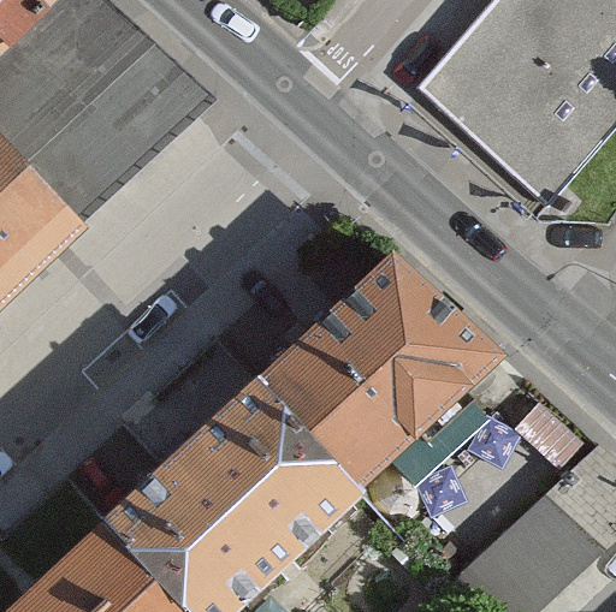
[(0,312),(214,97),(110,0),(77,0),(0,77),(0,312)]
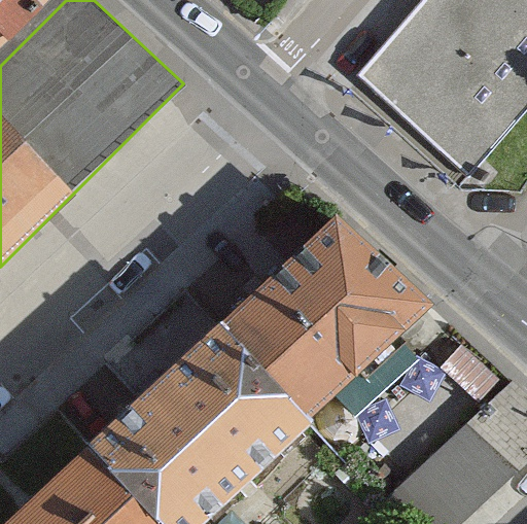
[(0,0),(0,66),(66,0),(0,0)]
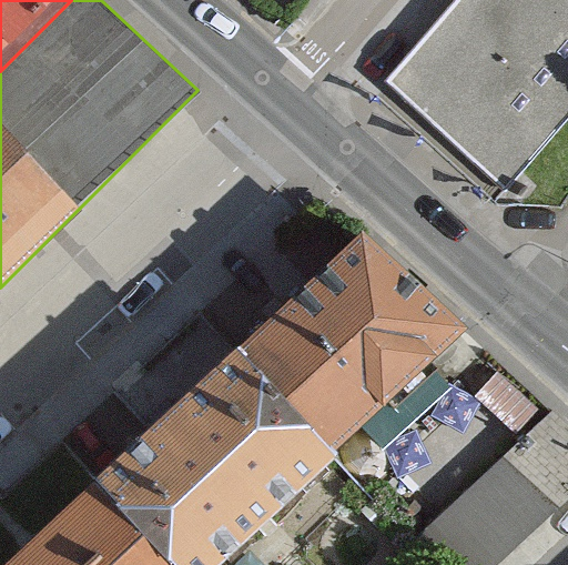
[(567,106),(567,0),(453,0),(385,80),(503,182),(567,106)]
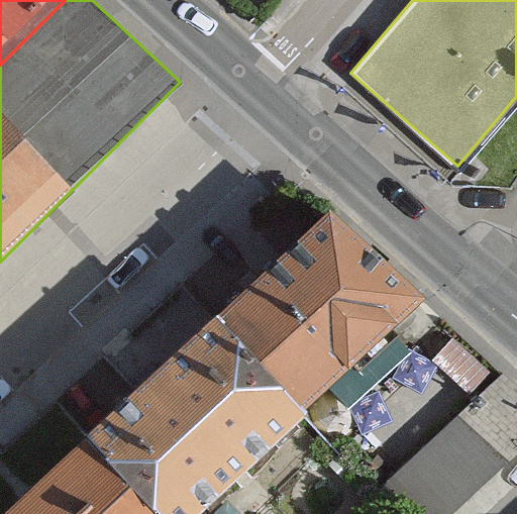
[(425,304),(335,210),(218,320),(308,414),(425,304)]
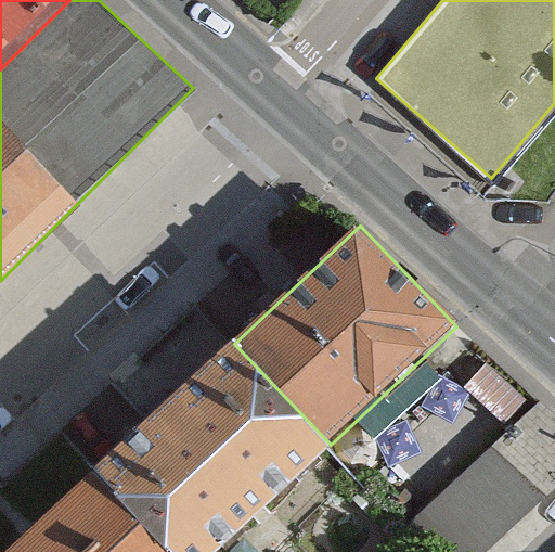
[(95,475),(167,551),(217,551),(331,445),(234,344),(95,475)]
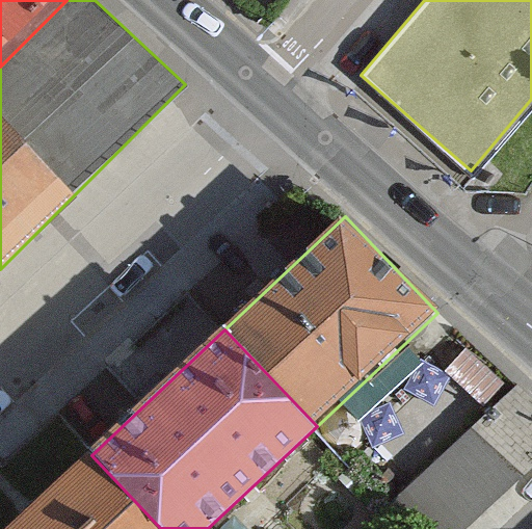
[(531,457),(531,391),(515,374),(505,385),(471,417),(521,469),(531,457)]
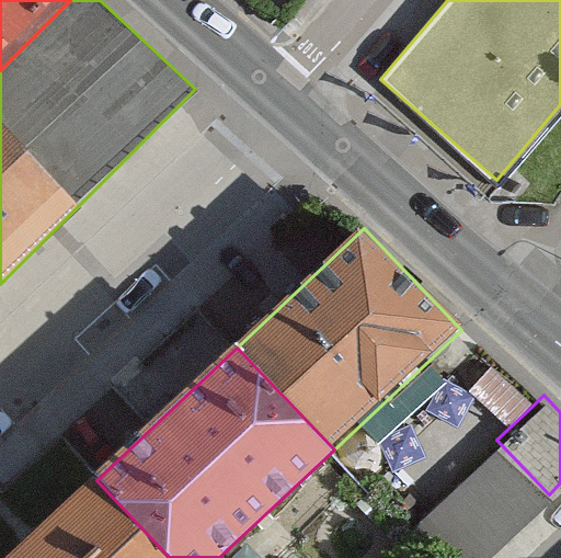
[(496,440),(405,525),(436,557),(481,557),(549,494),(496,440)]
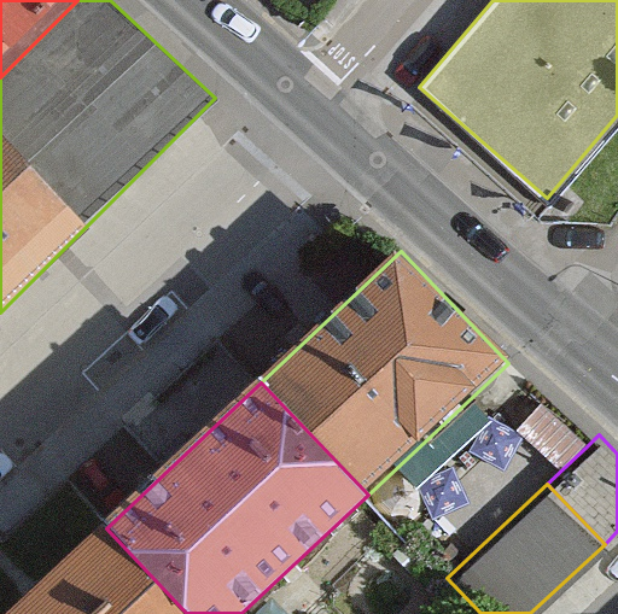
[(186,613),(106,528),(15,613),(186,613)]
